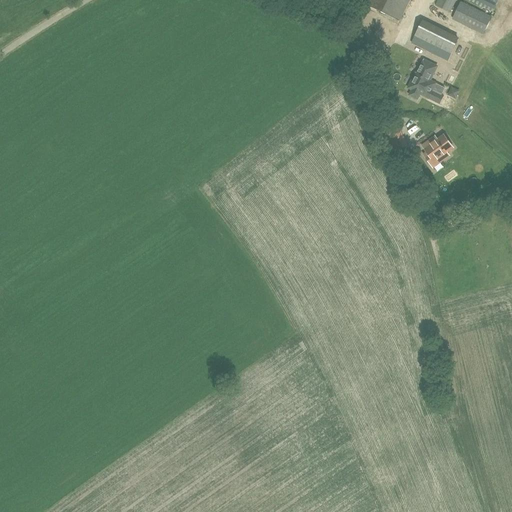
[(367,0),(366,4),(400,20),(409,0),(367,0)]
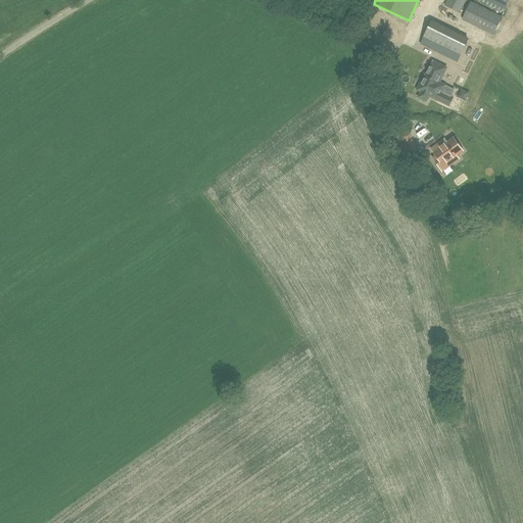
[(502,18),(501,17),(504,11),(509,0),(447,0),(445,6),(460,13),(466,0),(480,0),(477,6),(471,3),(463,19),(493,35),(502,18)]
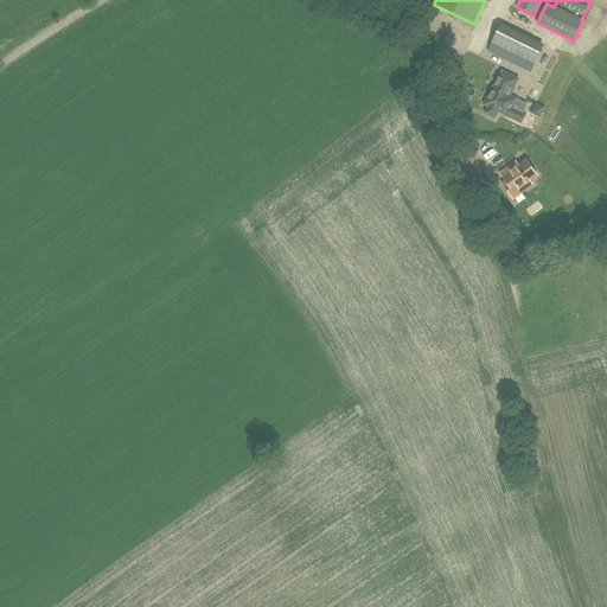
[(531,72),(543,48),(500,26),(489,51),(531,72)]
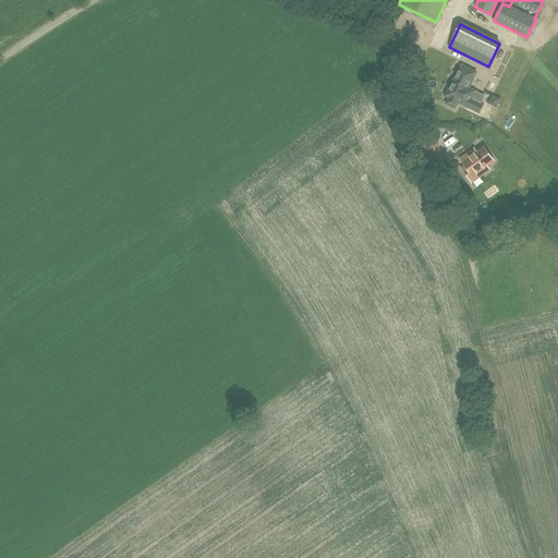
[(452,85),(450,84),(445,96),(449,98),(448,99),(457,104),(457,102),(468,107),(472,97),(482,102),(485,96),(475,92),(475,91),(469,87),(476,72),(462,65),(452,85)]
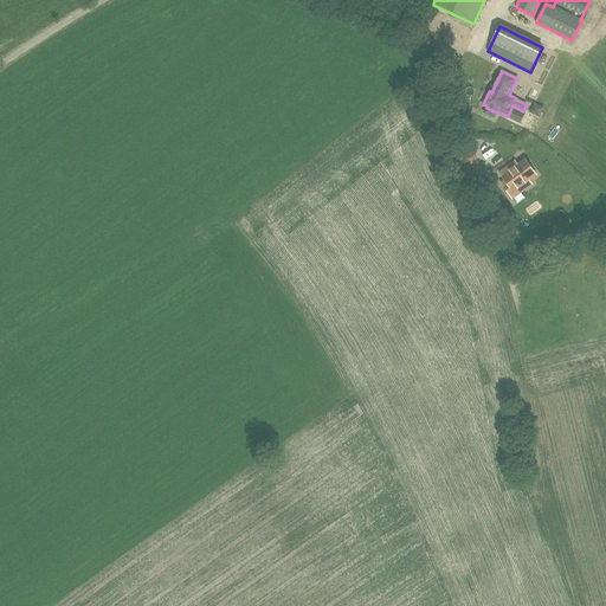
[(510,171),(502,176),(505,180),(502,184),(509,194),(519,187),(522,192),(532,185),(529,180),(536,175),(526,160),(517,166),(515,161),(508,167),(510,171)]
